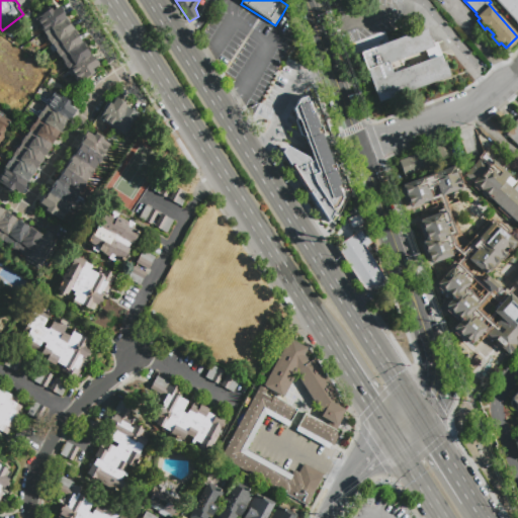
[(517,25),(517,24),(513,19),(494,0),(517,0),(517,25)]
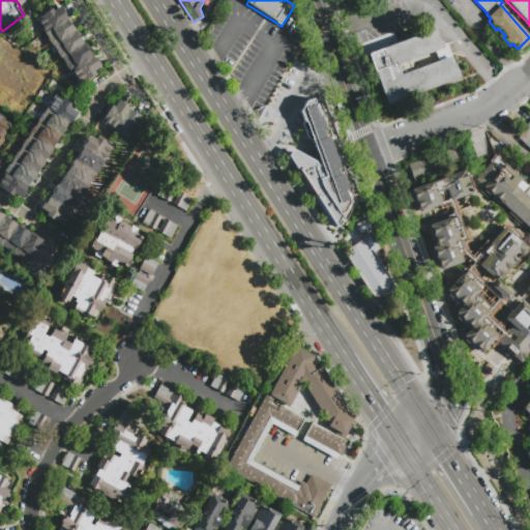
[(42,13),(50,8),(52,10),(58,6),(99,66),(93,71),(95,75),(87,81),(86,79),(79,84),(69,70),(68,71),(64,64),(65,64),(61,58),(60,59),(55,52),(56,52),(52,46),(52,47),(47,39),(48,38),(34,20),(42,15),(42,13)]
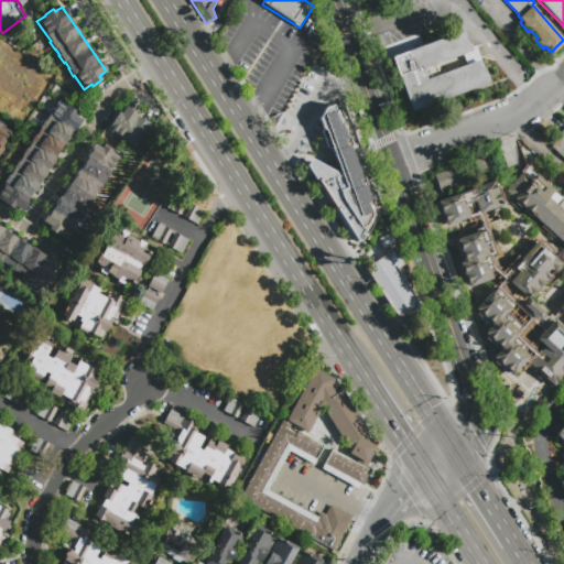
[(483,68),(488,83),(410,111),(390,57),(463,31),(469,50),(473,49),(480,68),(483,68)]
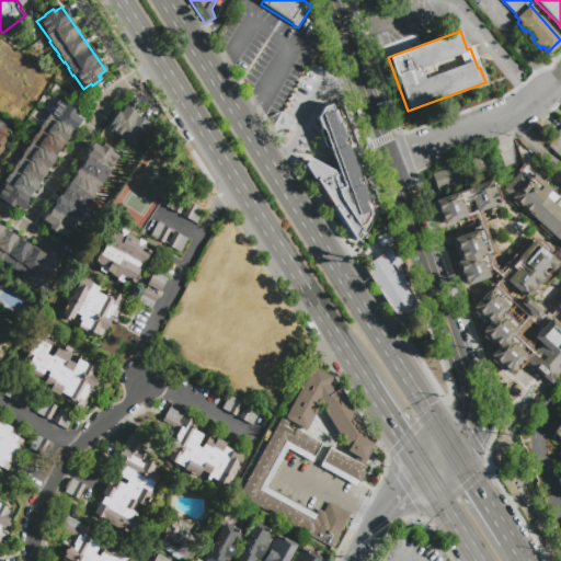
[(72,94),(81,89),(86,94),(77,101),(72,94)]
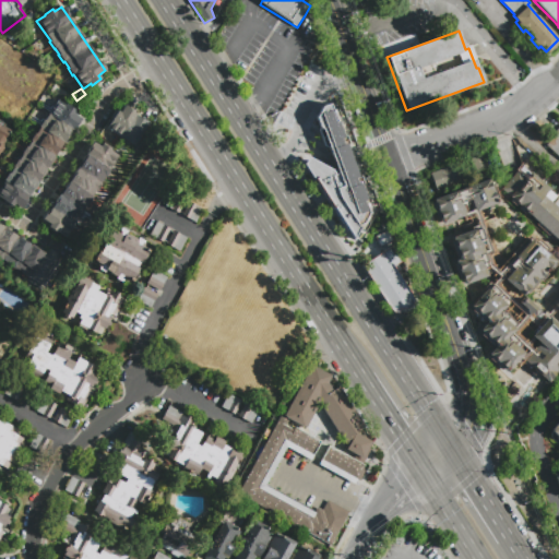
[(0,198),(0,186),(57,99),(74,110),(72,113),(80,118),(21,209),(13,203),(12,206),(0,198)]
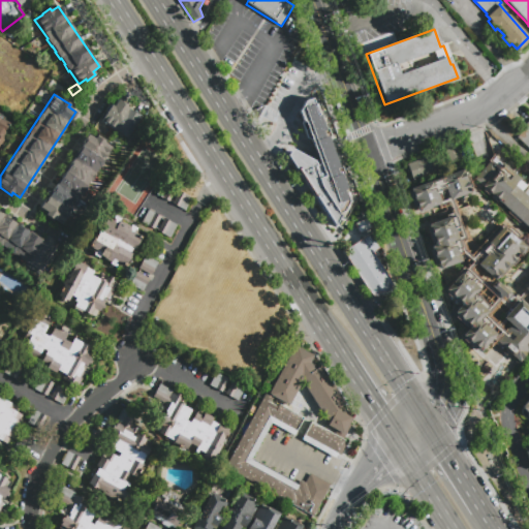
[(334,229),(342,213),(344,213),(349,201),(349,199),(345,189),(348,188),(312,97),(304,100),(298,112),(300,118),(302,121),(301,124),(306,142),(311,143),(319,164),(316,165),(314,161),(291,149),(287,155),(285,156),(294,170),(297,169),(314,196),(313,198),(334,229)]
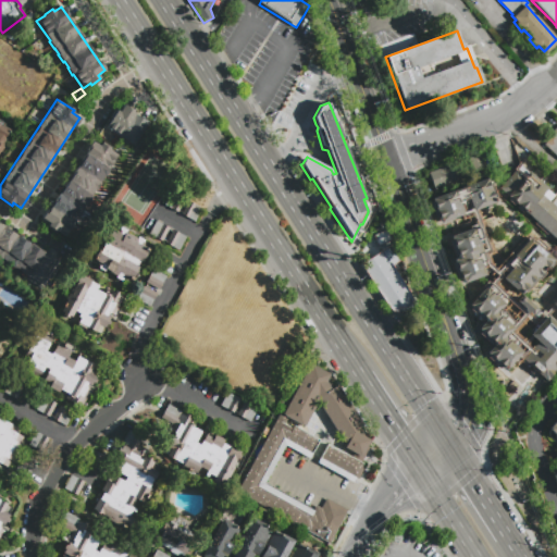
[(119,112),(123,106),(148,122),(146,125),(149,127),(141,139),(139,138),(133,149),(118,139),(120,136),(106,127),(116,110),(119,112)]
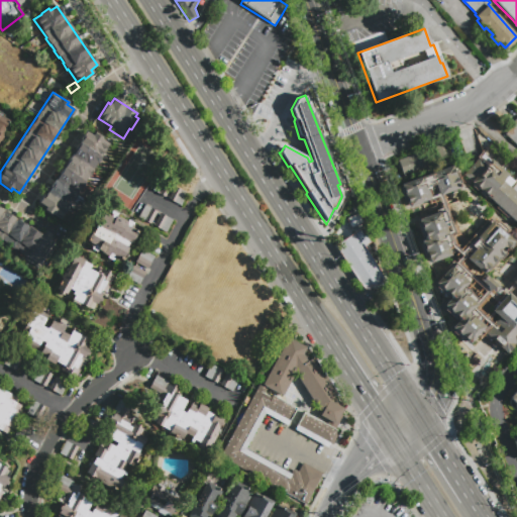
[(0,114),(9,120),(4,128),(5,129),(1,135),(2,135),(0,138),(0,114)]
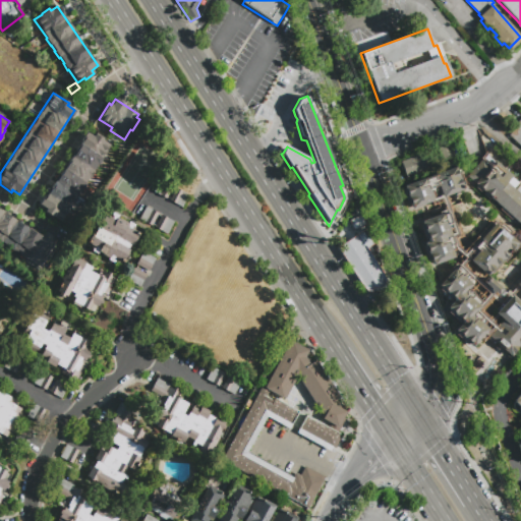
[(520,146),(506,132),(520,115),(520,146)]
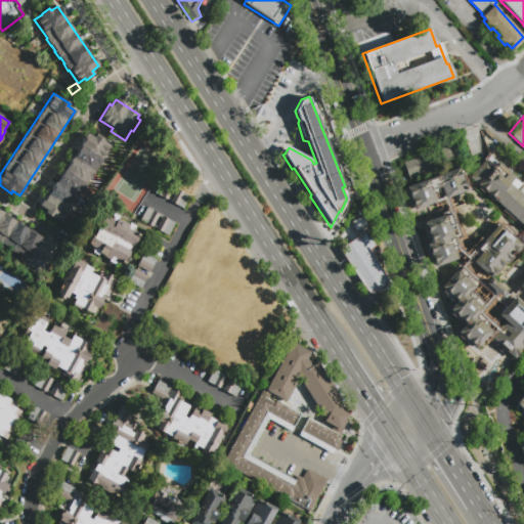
[(39,205),(87,133),(93,137),(95,135),(112,145),(61,222),(53,217),(51,219),(43,214),(46,210),(39,205)]
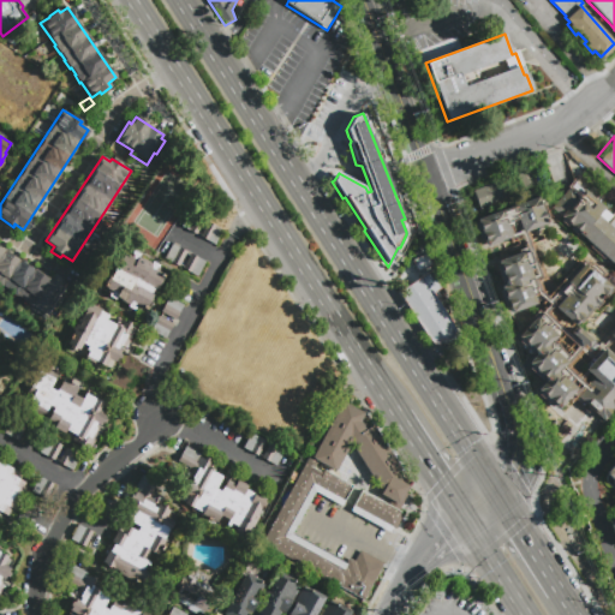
[(537,185),(521,190),(517,175),(531,171),(537,185)]
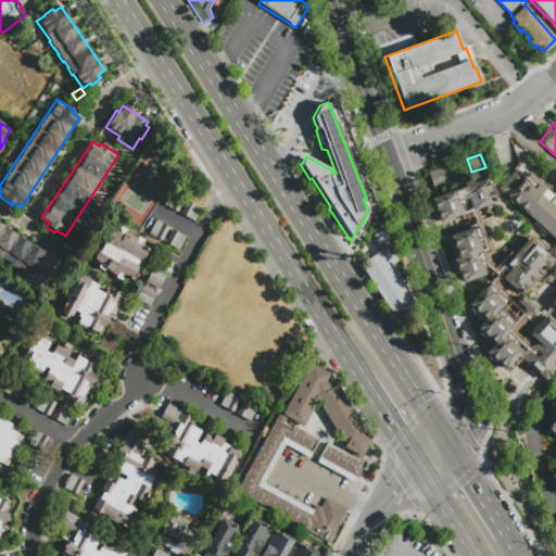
[(433,188),(428,173),(455,163),(462,178),(433,188)]
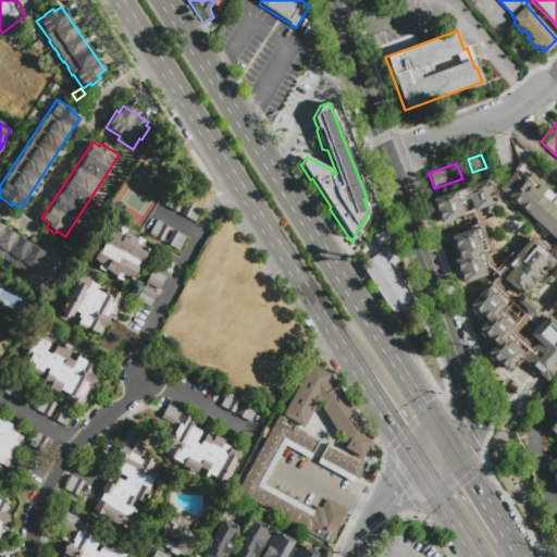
[(556,240),(498,188),(519,165),(527,172),(529,171),(546,187),(545,188),(554,196),(548,202),(549,203),(555,197),(556,198),(556,240)]
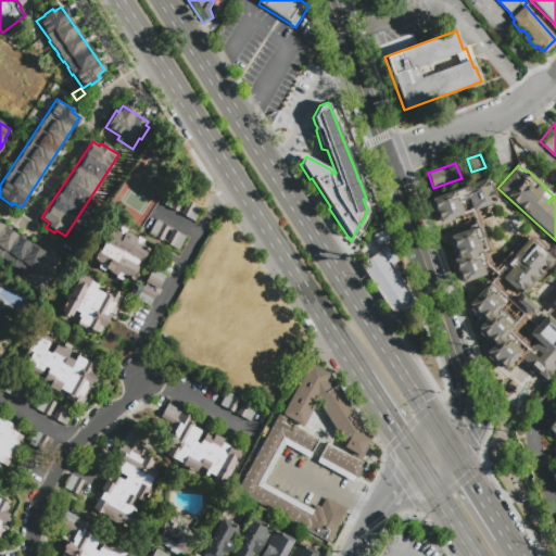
[(485,178),(494,203),(471,211),(467,199),(457,202),(462,214),(439,223),(437,218),(434,218),(428,203),(431,202),(430,199),(485,178)]
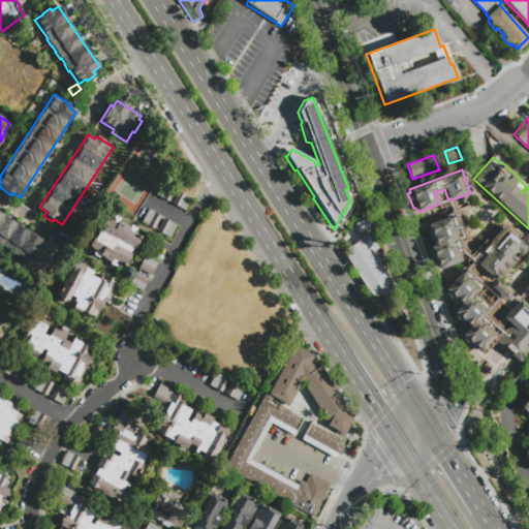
[(156,194),(163,182),(176,189),(168,201),(156,194)]
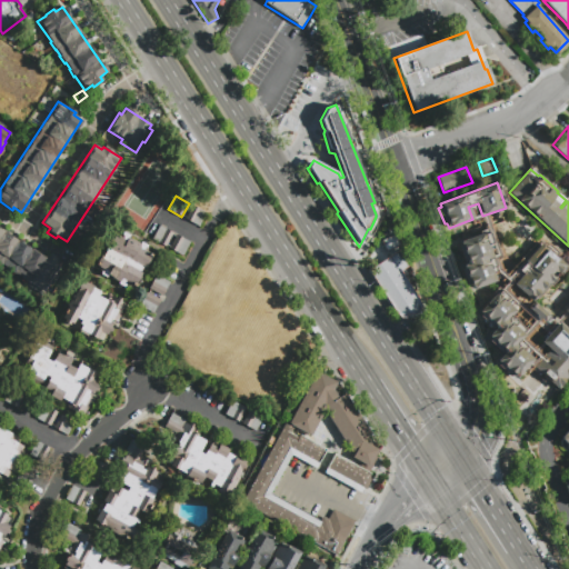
[(192,206),(206,213),(199,227),(186,219),(192,206)]
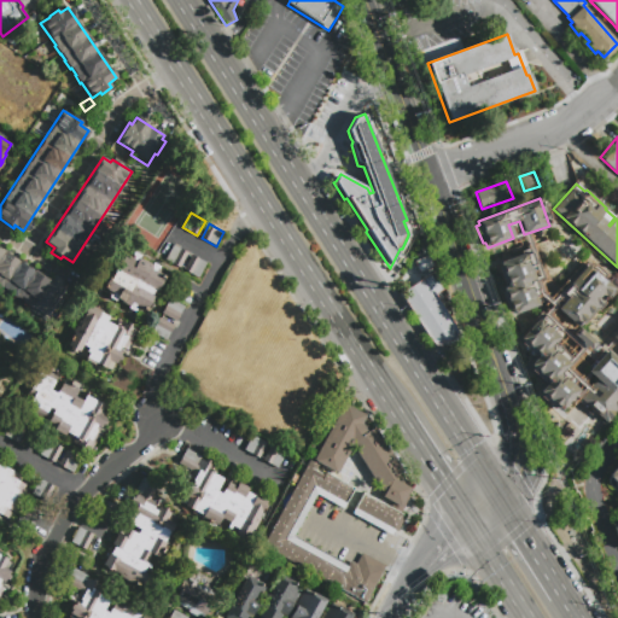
[(180,268),(165,260),(173,245),(187,254),(180,268)]
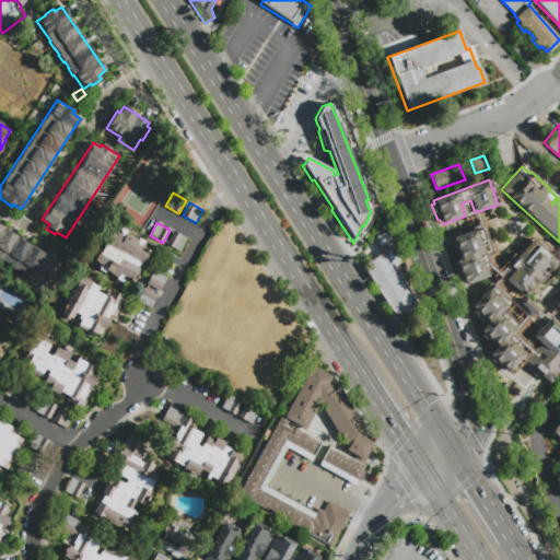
[(0,225),(57,264),(57,265),(60,266),(50,281),(48,279),(42,290),(26,280),(28,277),(0,258),(0,225)]
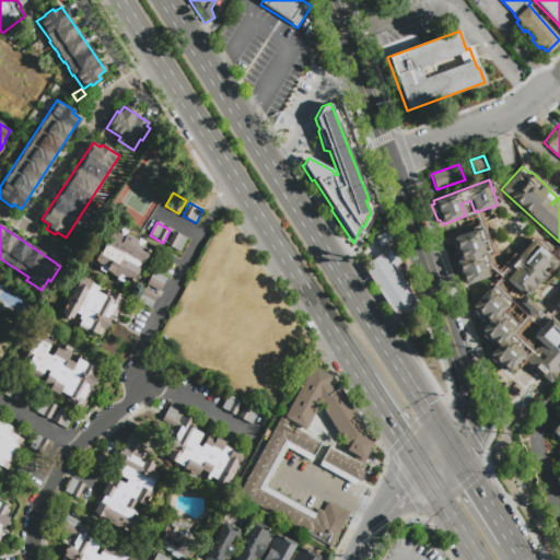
[(104,273),(97,269),(98,267),(101,268),(102,266),(93,261),(101,248),(102,248),(104,244),(103,244),(111,230),(119,234),(120,233),(119,232),(120,229),(127,232),(126,234),(137,241),(138,238),(144,242),(141,247),(149,251),(141,266),(139,265),(138,268),(139,268),(131,282),(123,277),(121,280),(123,280),(121,283),(115,280),(117,278),(105,271),(104,273)]
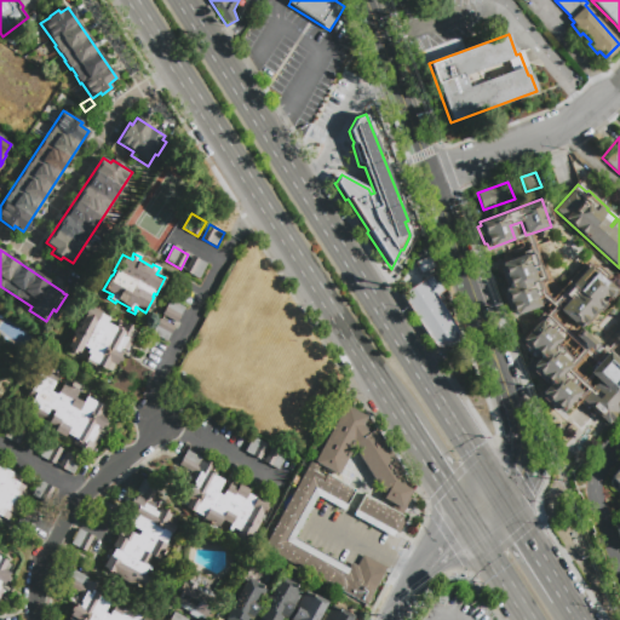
[(501,264),(527,254),(527,256),(533,254),(538,265),(532,268),(541,292),(534,293),(540,306),(514,316),(504,290),(510,287),(501,264)]
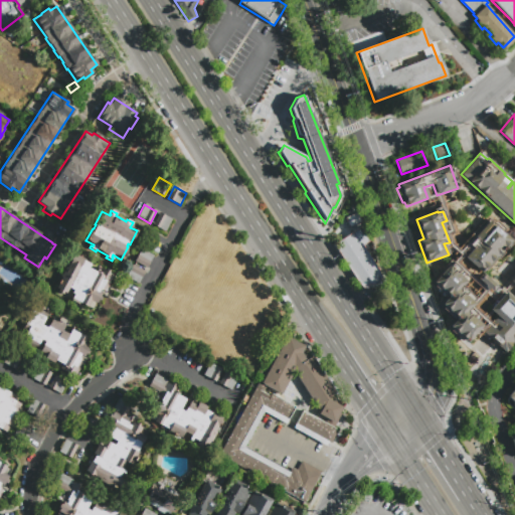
[(363,222),(349,227),(345,217),(359,212),(363,222)]
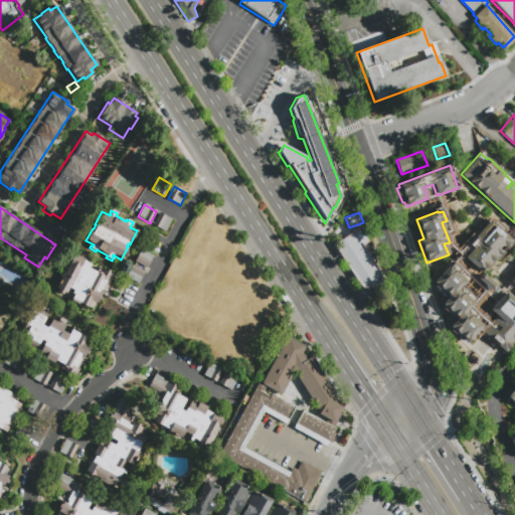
[(165,231),(153,225),(160,213),(172,219),(165,231)]
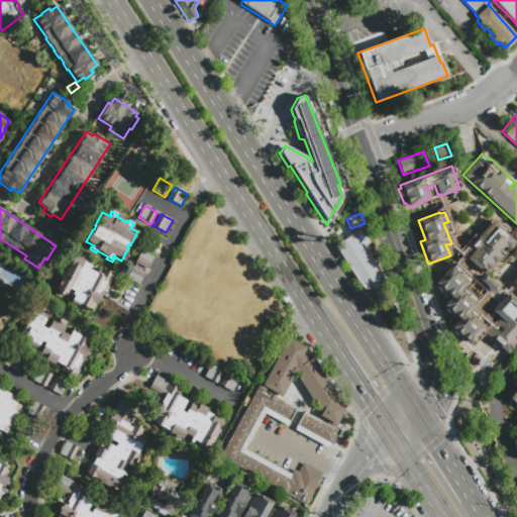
[(492,220),(514,240),(513,241),(516,244),(512,250),(508,247),(499,257),(498,256),(484,274),(462,255),(479,238),(477,237),(492,220)]
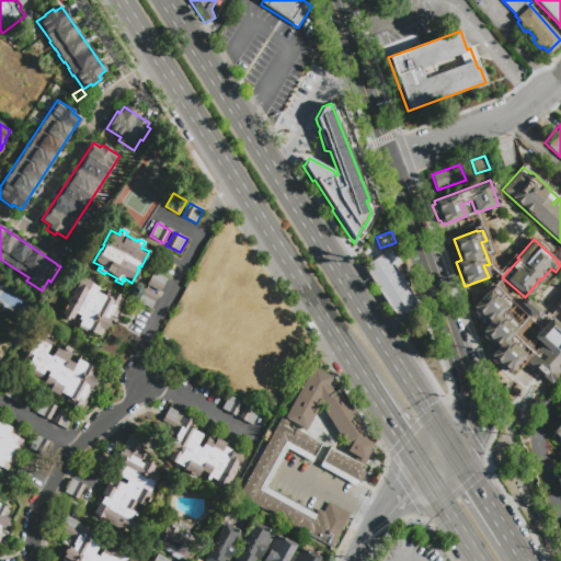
[(392,247),(405,267),(398,273),(415,298),(415,305),(415,307),(411,310),(399,313),(395,312),(388,306),(363,265),(392,247)]
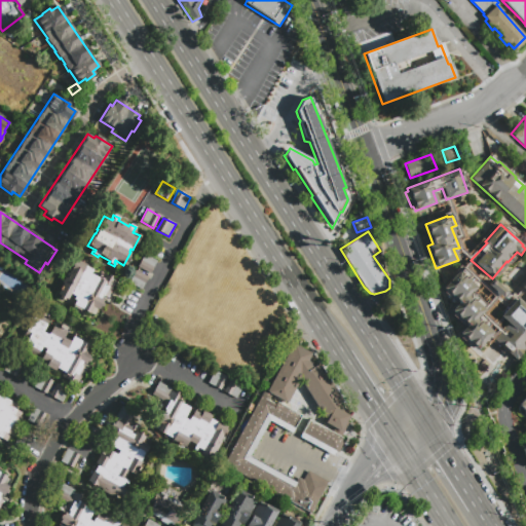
[(150,273),(138,266),(145,254),(156,261),(150,273)]
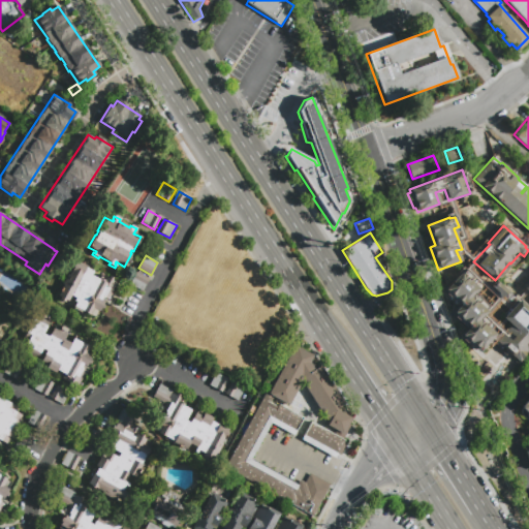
[(62,284),(61,283),(66,274),(63,272),(66,267),(70,269),(75,259),(86,265),(85,267),(92,271),(90,274),(98,278),(99,277),(102,279),(104,276),(107,277),(109,275),(113,278),(112,279),(116,282),(107,299),(102,296),(100,299),(103,301),(98,311),(97,310),(94,314),(90,312),(88,315),(72,306),(75,301),(73,300),(73,299),(69,296),(67,301),(65,299),(63,302),(58,299),(60,297),(57,294),(59,291),(58,290),(60,286),(61,287),(62,284)]
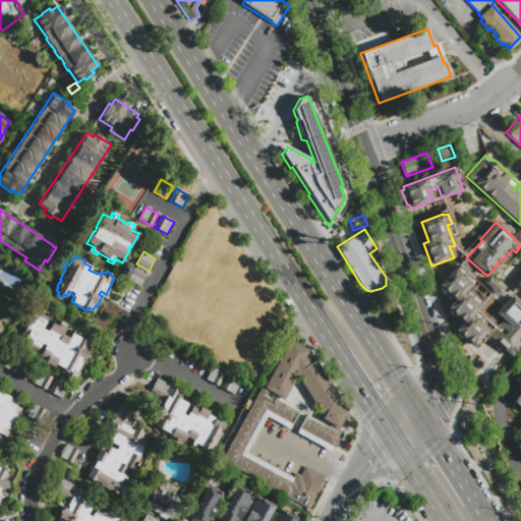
[(463,276),(472,284),(468,289),(474,295),(471,299),(480,307),(476,311),(482,317),(479,321),(487,329),(473,345),(470,342),(467,345),(456,335),(458,333),(455,330),(462,322),(457,323),(443,309),(453,299),(450,299),(447,298),(444,296),(442,294),(440,290),(440,288),(439,285),(454,269),(455,269),(459,265),(466,272),(463,276)]
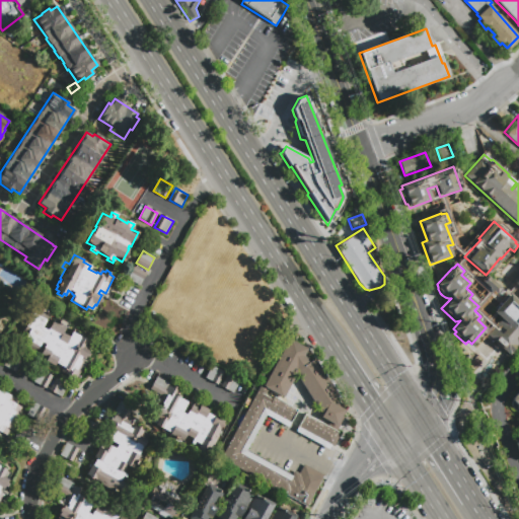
[(140,286),(127,279),(134,267),(146,274),(140,286)]
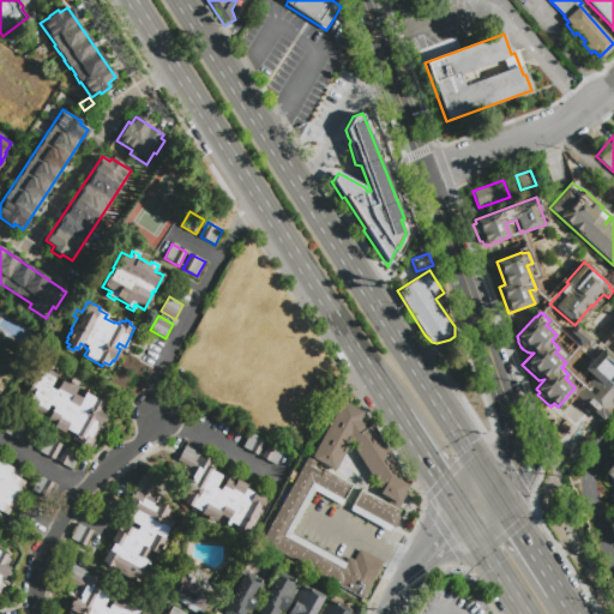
[(582,333),(591,342),(585,348),(582,344),(581,345),(576,342),(578,341),(569,333),(575,326),(582,333)]
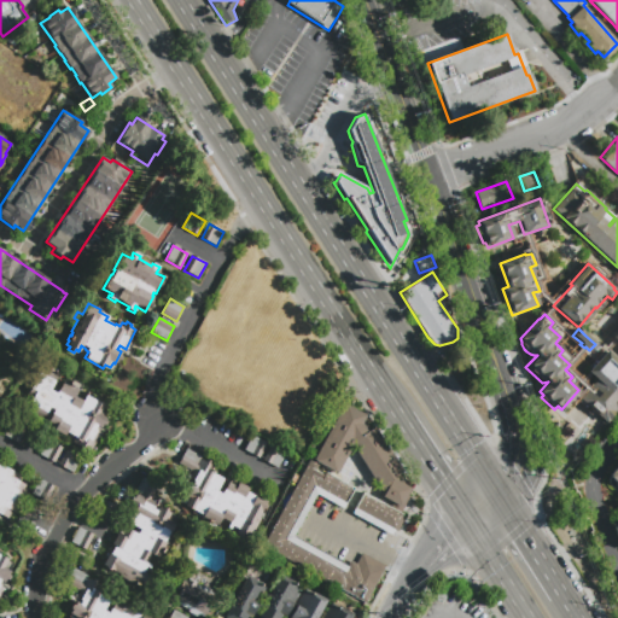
[(606,350),(617,361),(617,386),(613,392),(617,396),(617,413),(608,425),(579,398),(596,380),(587,372),(606,350)]
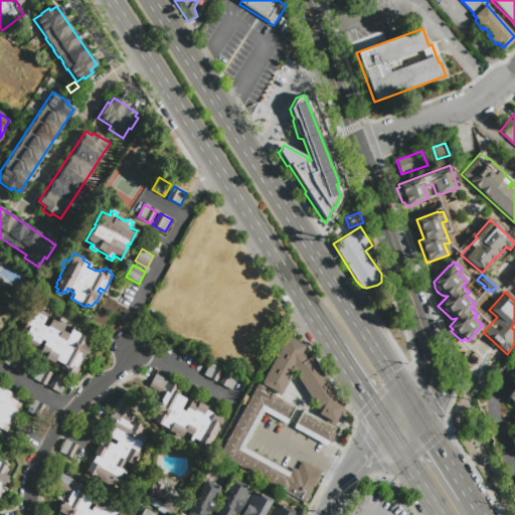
[(52,317),(65,324),(62,330),(68,334),(71,329),(87,338),(83,344),(90,347),(84,357),(80,355),(78,358),(84,361),(75,377),(64,371),(65,368),(61,366),(62,364),(55,360),(53,363),(44,358),(45,355),(40,352),(45,341),(41,339),(35,350),(27,346),(29,343),(22,340),(26,332),(22,330),(32,311),(31,311),(34,304),(48,311),(41,325),(47,328),(52,317)]
